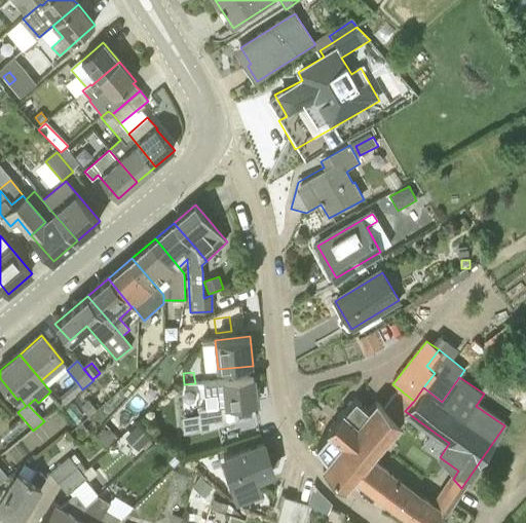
[(223,407),(256,404),(254,378),(203,383),(205,408),(198,409),(201,431),(225,424),(223,407)]
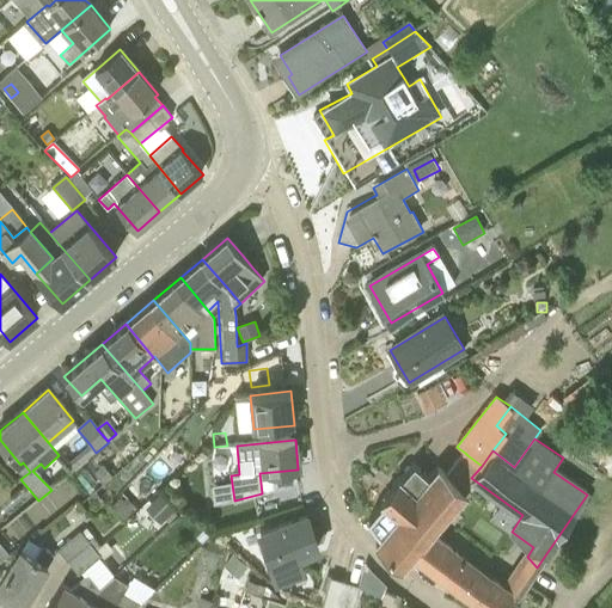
[(414,465),(402,480),(401,479),(381,501),(383,502),(368,517),(380,534),(375,539),(403,563),(411,554),(429,533),(465,492),(475,480),(471,478),(482,466),(467,455),(465,453),(447,476),(439,468),(430,478),(414,465)]
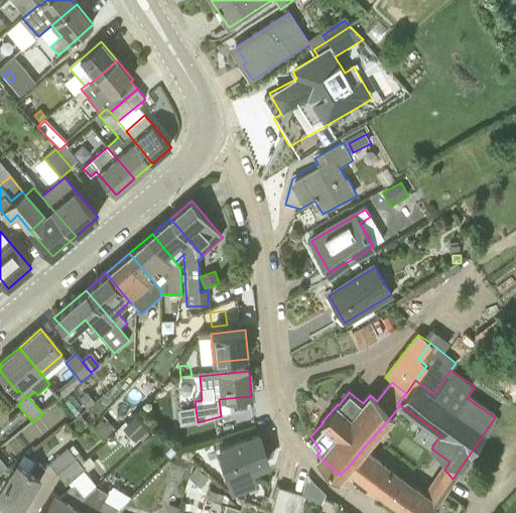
[(87,393),(79,399),(87,409),(95,403),(87,393)]
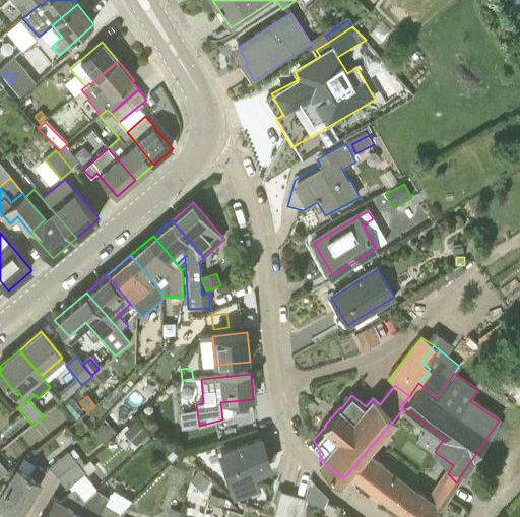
[(115,431),(105,422),(94,432),(105,441),(115,431)]
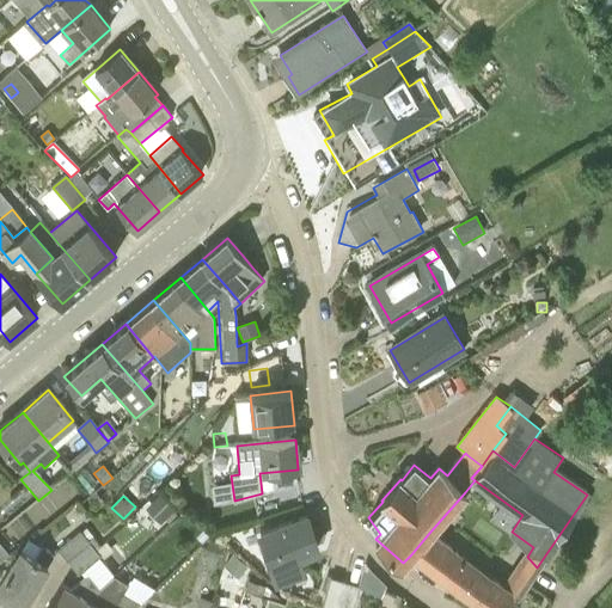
[(160,496),(146,510),(160,526),(175,510),(160,496)]
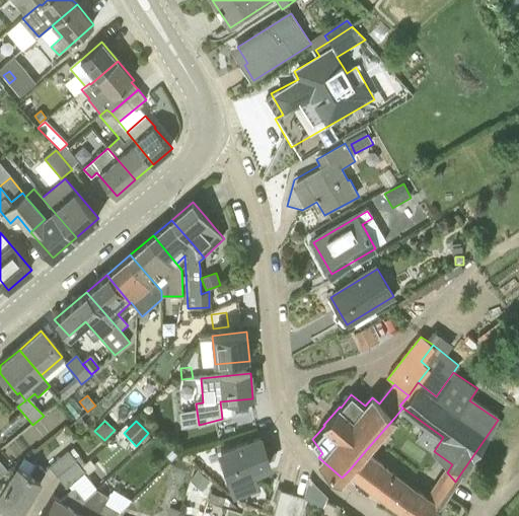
[(246,473),(270,466),(261,438),(220,451),(233,492),(250,486),(246,473)]
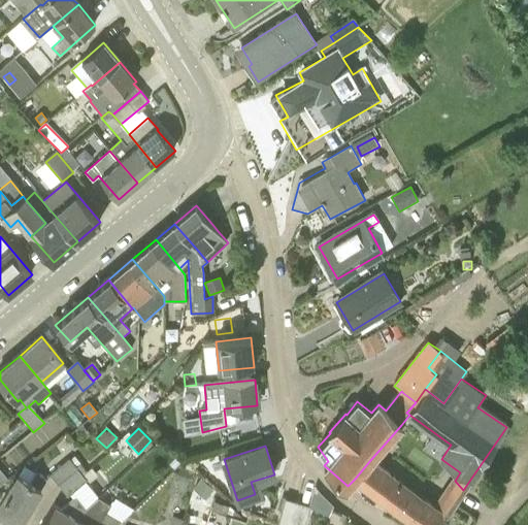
[(74,457),(70,461),(76,468),(80,464),(74,457)]
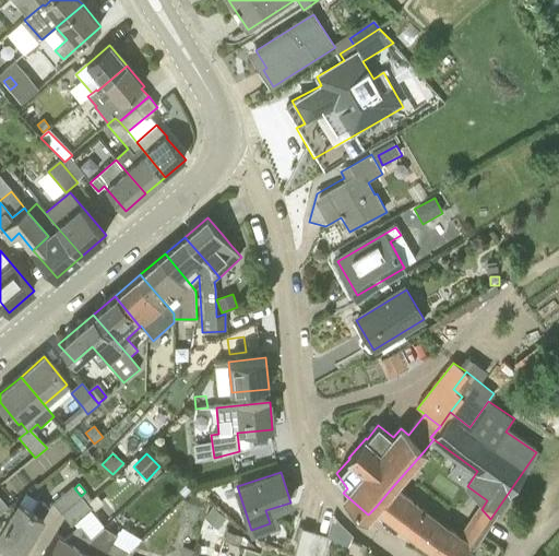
[(62,516),(83,498),(81,496),(74,488),(73,487),(54,504),(62,516)]
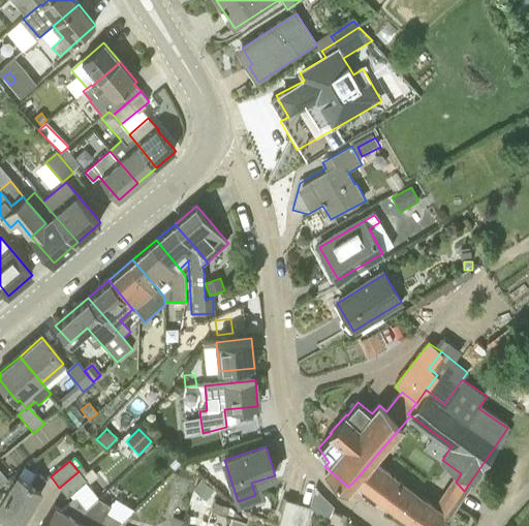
[(175,472),(181,466),(177,461),(170,467),(175,472)]
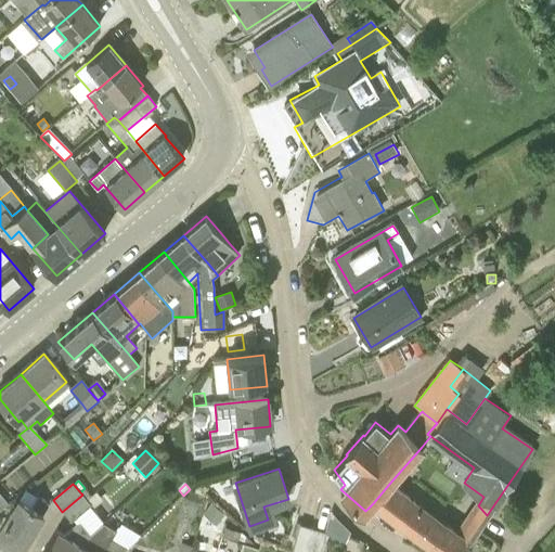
[(423,511),(423,510),(389,484),(373,503),(407,528),(409,530),(423,511)]
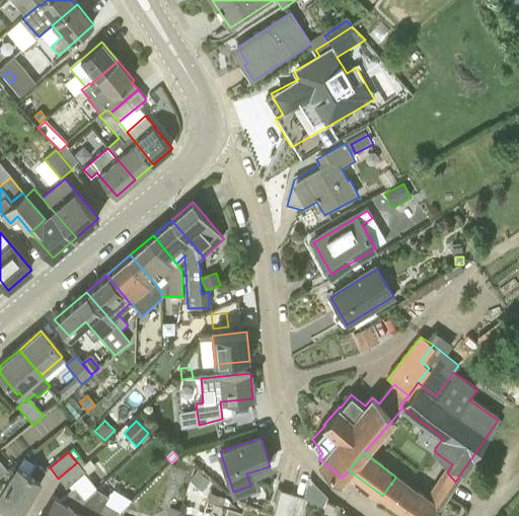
[(183,460),(172,465),(175,471),(182,474),(189,471),(183,460)]
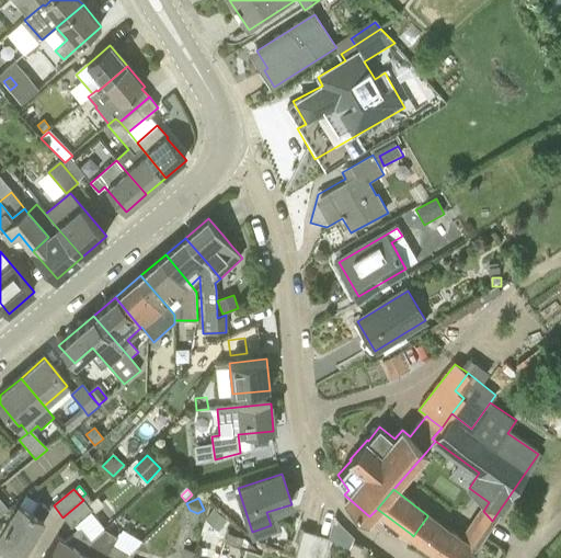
[(0,517),(9,510),(0,499),(0,517)]
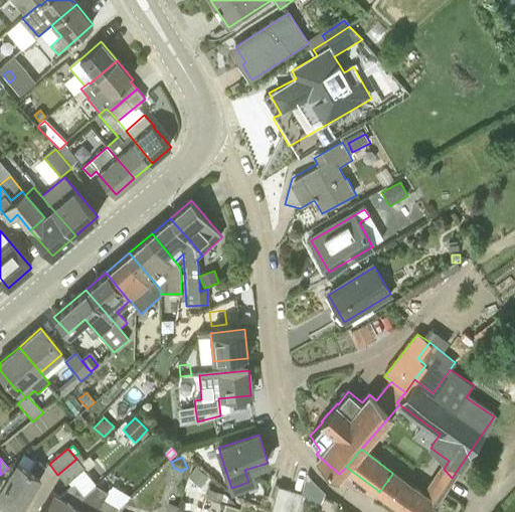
[(66,486),(86,470),(76,459),(57,475),(66,486)]
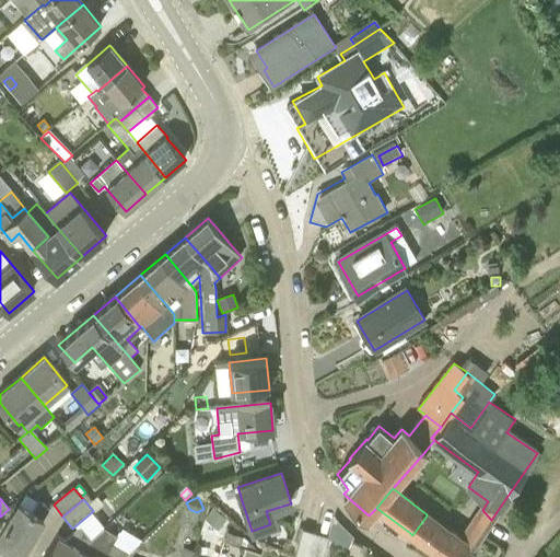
[(43,520),(49,510),(39,503),(33,513),(20,505),(0,536),(0,542),(15,552),(25,536),(32,540),(44,520),(43,520)]
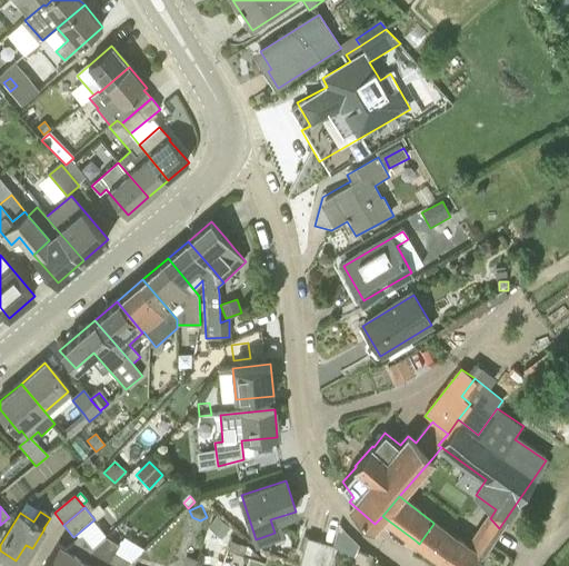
[(217,518),(208,528),(221,540),(231,529),(217,518)]
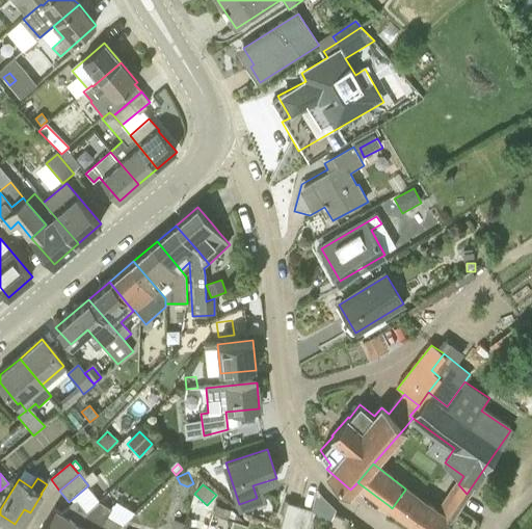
[(442,528),(458,507),(454,507),(446,502),(437,511),(405,490),(392,508),(422,528),(442,528)]
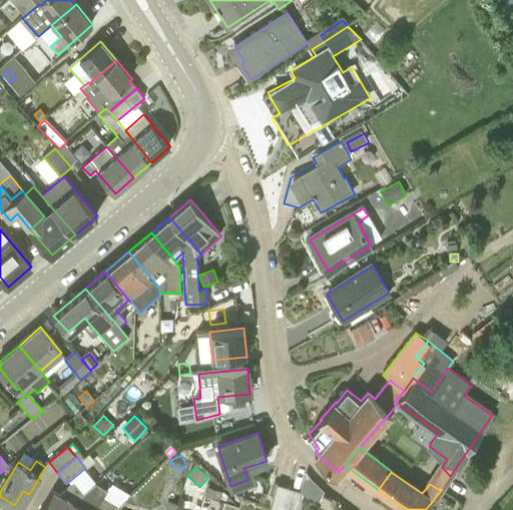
[(70,509),(74,504),(96,485),(95,484),(83,494),(74,483),(59,495),(52,491),(41,509),(70,509)]
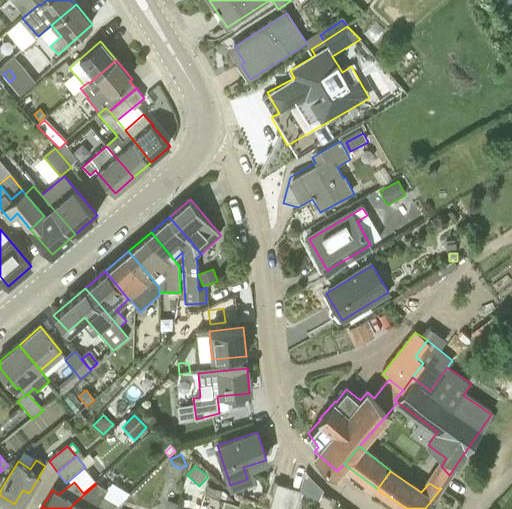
[(283,508),(289,487),(277,483),(270,506),(276,508),(283,508)]
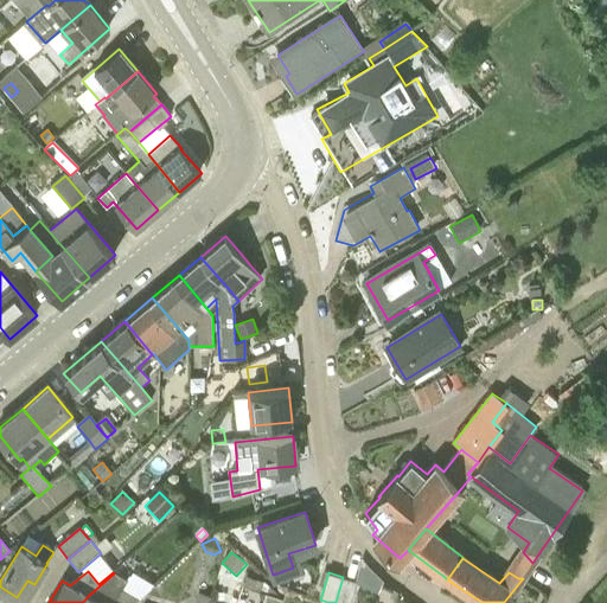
[(136,602),(152,589),(131,576),(127,582),(114,573),(88,596),(83,602),(136,602)]
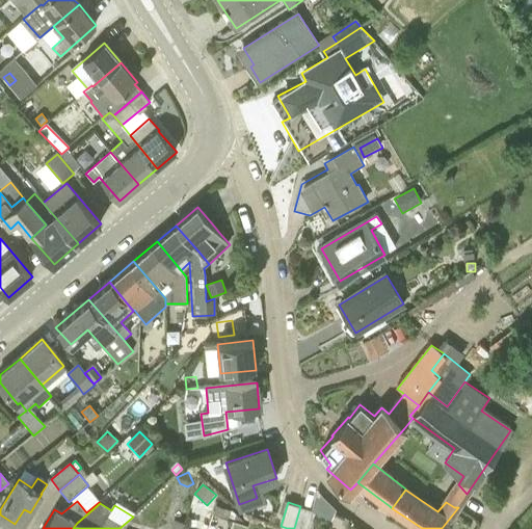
[(213,516),(222,519),(225,509),(216,506),(213,516)]
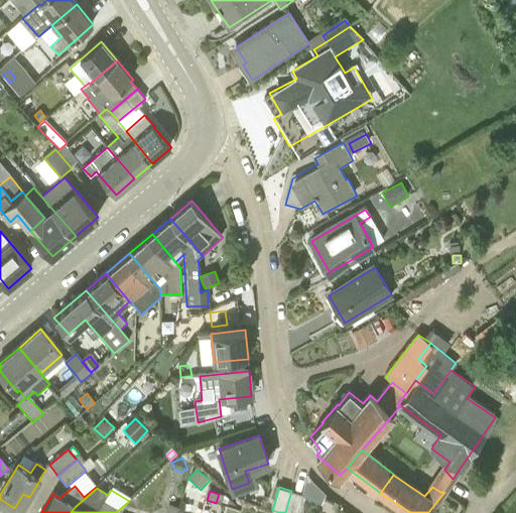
[(297,512),(303,495),(291,491),(285,512),(297,512)]
